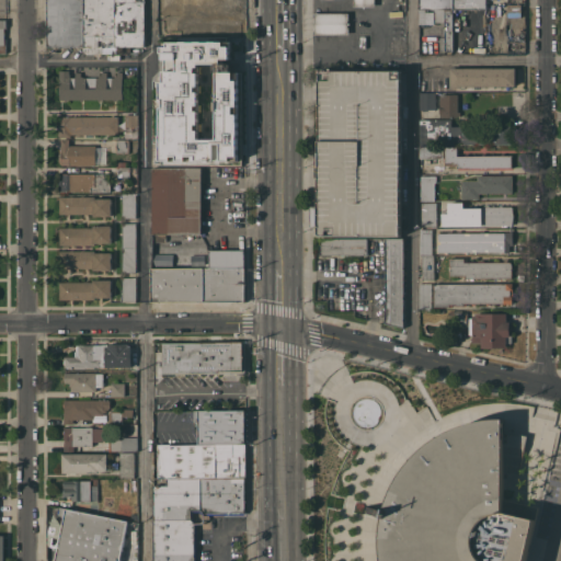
[(84,0),(84,46),(48,46),(48,0),(84,0)]
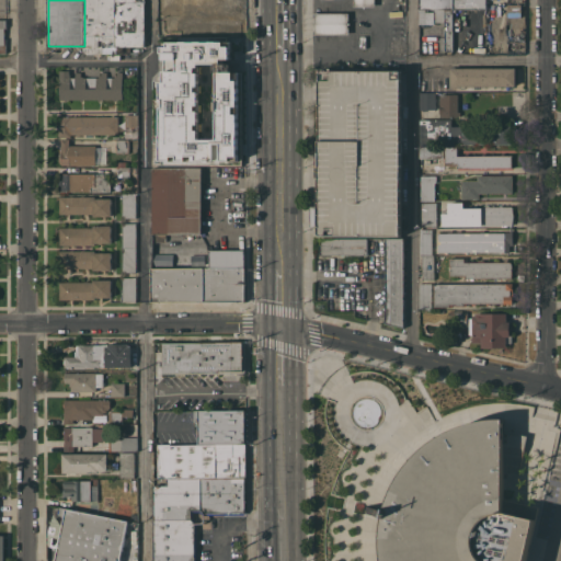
[(84,0),(115,0),(115,53),(84,53),(84,46),(84,0)]
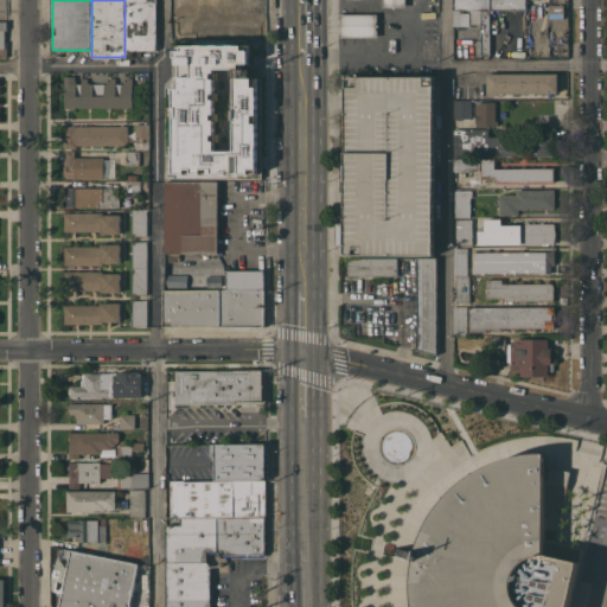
[(125,0),(157,0),(157,50),(141,50),(141,57),(125,57),(125,0)]
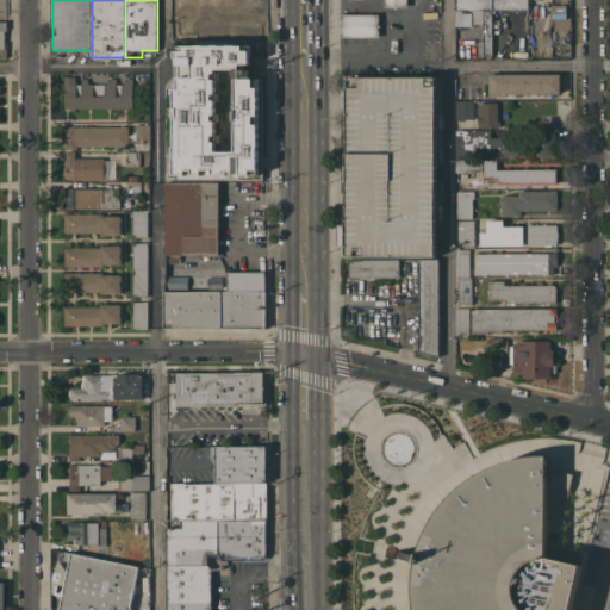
[(253,0),(253,11),(209,11),(209,0),(253,0)]
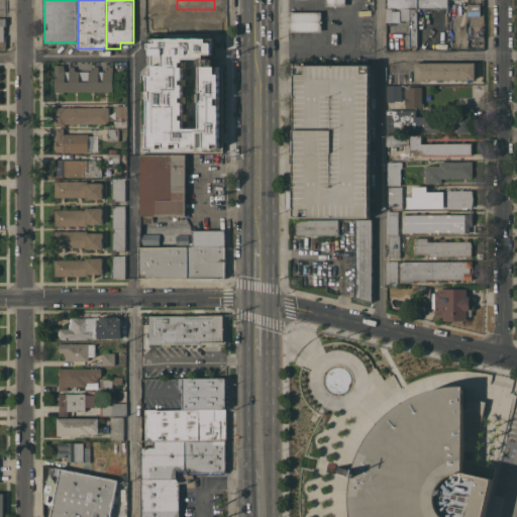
[(417,0),(417,8),(417,46),(406,47),(405,34),(410,34),(410,20),(400,20),(400,21),(388,21),(388,0),(417,0)]
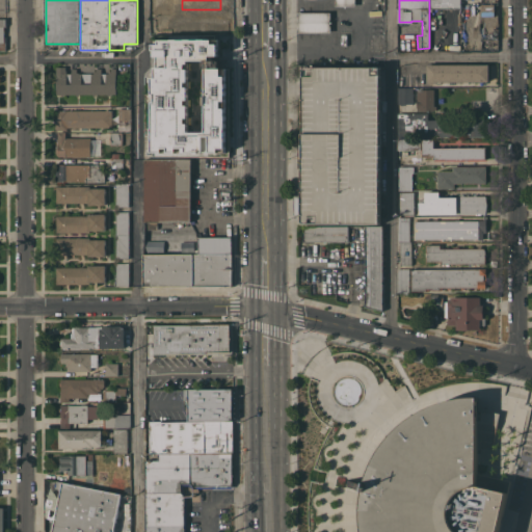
[(461,0),(461,8),(429,8),(429,0),(461,0)]
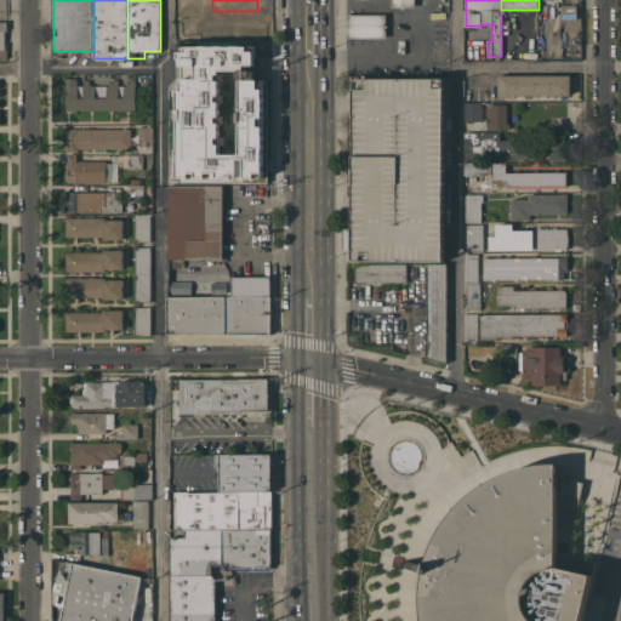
[(386,15),(386,38),(348,38),(348,15),(386,15)]
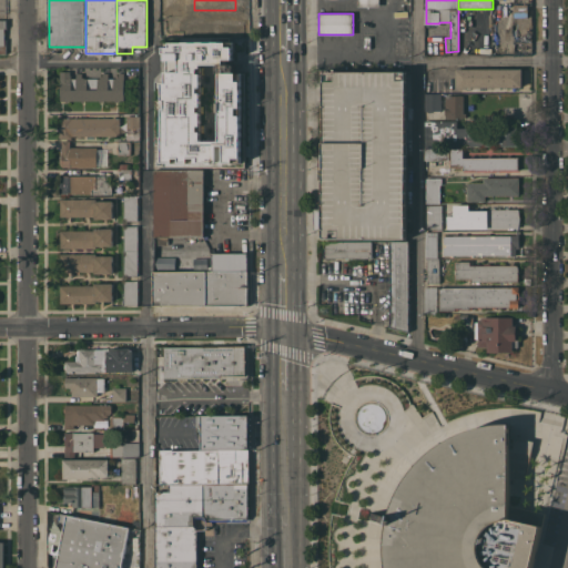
[(249,36),(232,36),(184,37),(184,20),(235,19),(247,27),(249,30),(249,36)]
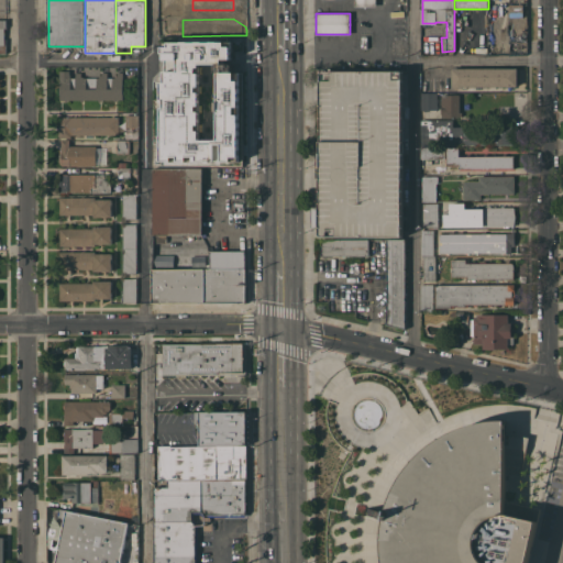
[(223,58),(230,58),(230,35),(246,35),(247,35),(247,69),(245,69),(223,69),(223,58)]
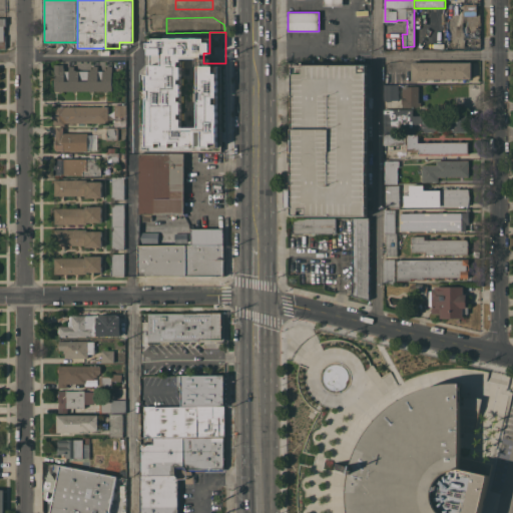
[(472,78),(468,78),(468,79),(466,79),(466,78),(425,78),(425,79),(412,79),(412,62),(472,61),(472,78)]
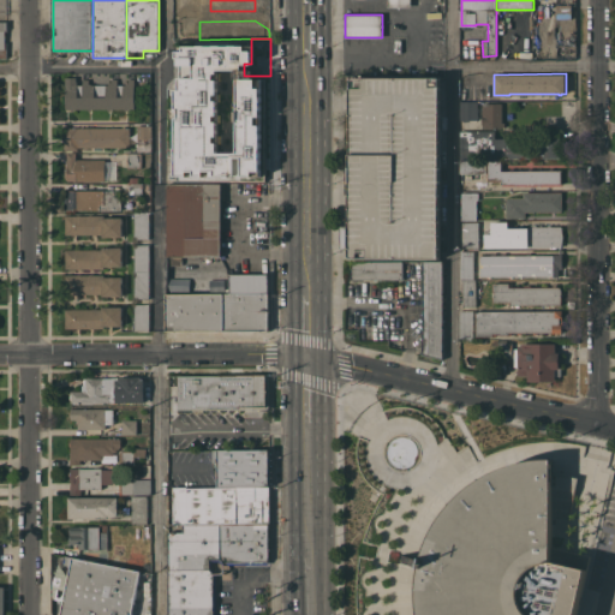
[(268,76),(269,111),(262,111),(262,108),(234,109),(234,112),(167,112),(167,84),(174,77),(244,76),(268,76)]
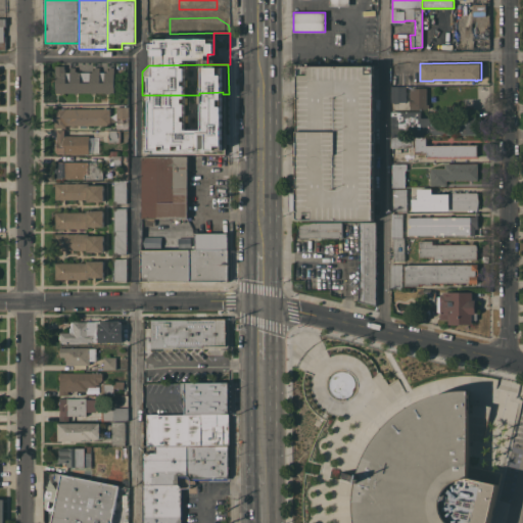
[(109,92),(109,94),(106,94),(106,92),(95,93),(95,94),(92,94),(92,92),(79,92),(79,94),(76,94),(76,92),(63,93),(63,94),(61,94),(60,93),(56,93),(56,65),(65,65),(65,69),(65,72),(70,72),(70,67),(76,67),(76,70),(78,70),(78,72),(81,72),(81,73),(90,73),(90,72),(92,72),(92,70),(95,70),(94,67),(100,67),(100,72),(104,72),(107,72),(107,70),(109,70),(109,67),(109,66),(114,66),(114,92),(109,92)]
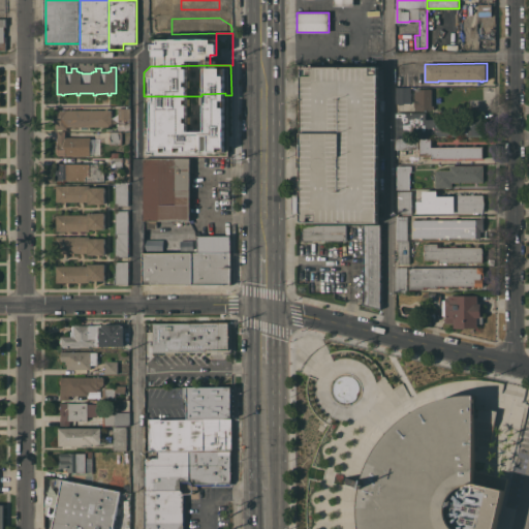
[(379,222),(302,222),(302,213),(297,213),(297,195),(302,195),(302,66),(379,66),(379,222)]
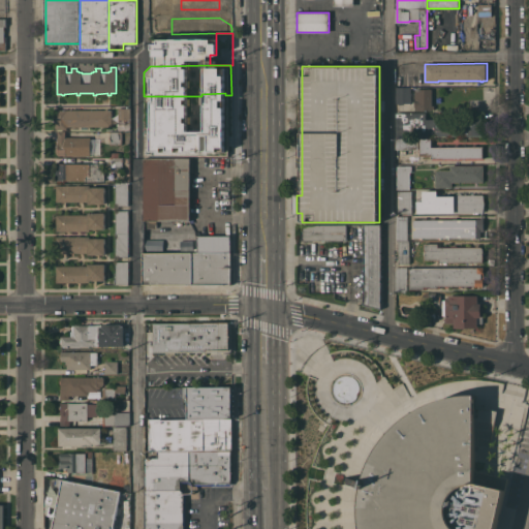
[(411,103),(398,103),(398,87),(410,87),(411,103)]
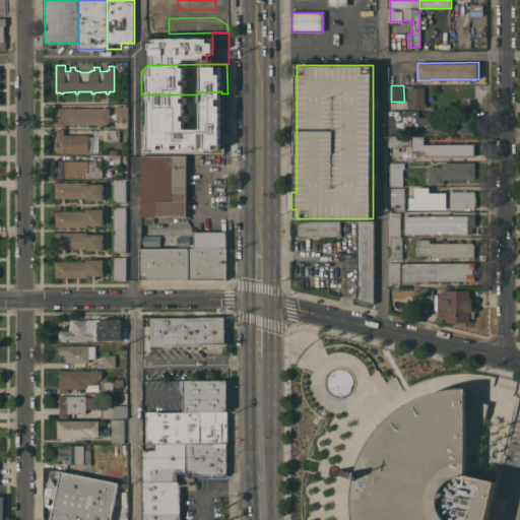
[(425,103),(427,103),(427,108),(425,108),(407,109),(407,105),(407,98),(408,98),(408,87),(410,87),(425,86),(425,103)]
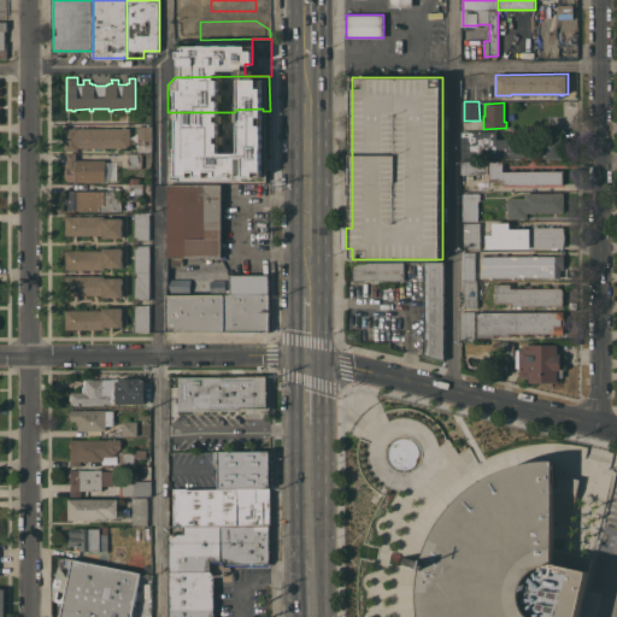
[(152,151),(137,151),(137,125),(152,125),(152,151)]
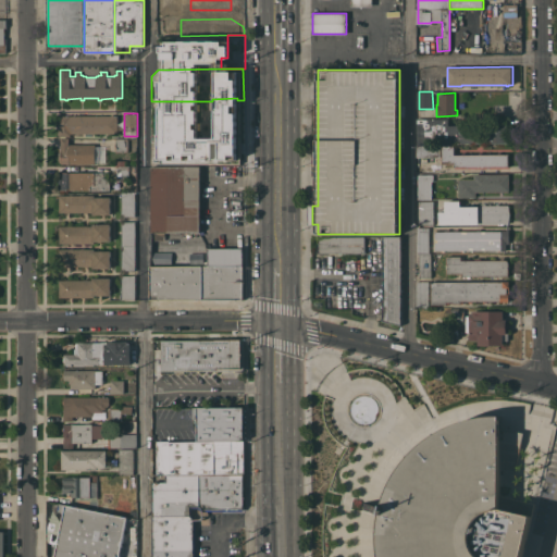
[(118,133),(72,133),(72,136),(60,136),(60,115),(118,115),(118,133)]
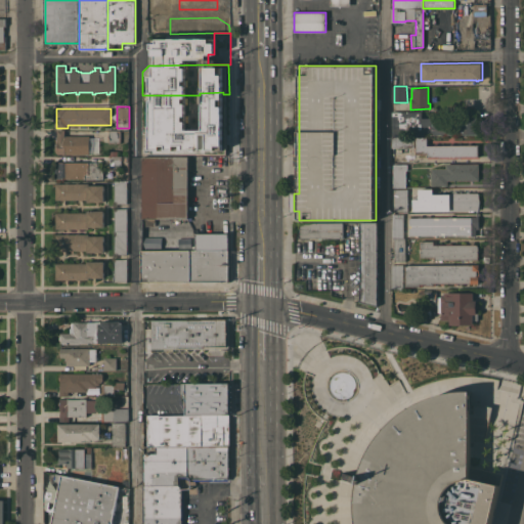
[(393,112),(424,112),(424,118),(479,117),(478,134),(413,135),(413,137),(393,137),(393,112)]
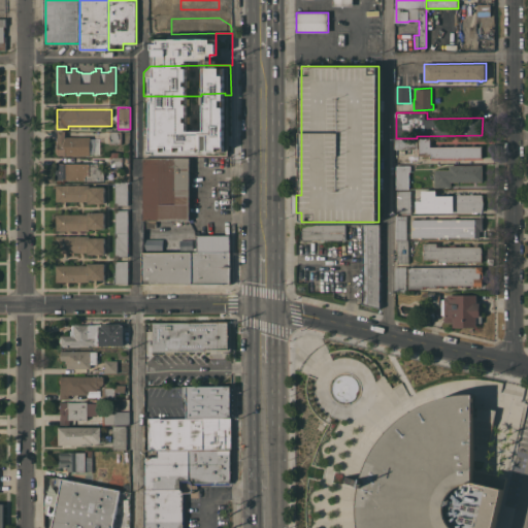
[(143,127),(166,127),(167,131),(182,131),(182,127),(231,126),(232,156),(208,156),(194,156),(182,156),(182,150),(172,150),(172,154),(161,154),(161,156),(143,157),(143,127)]
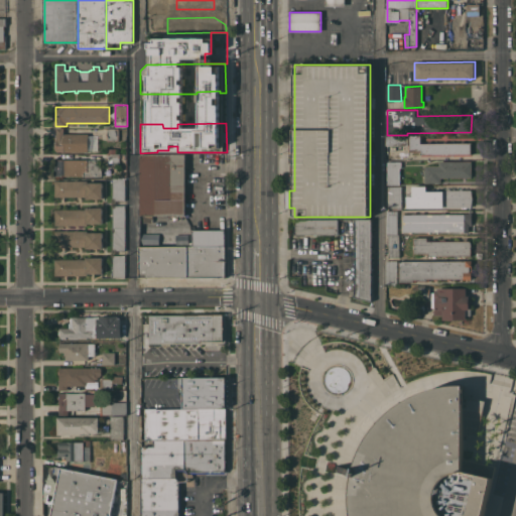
[(119,140),(108,140),(108,128),(119,128),(119,140)]
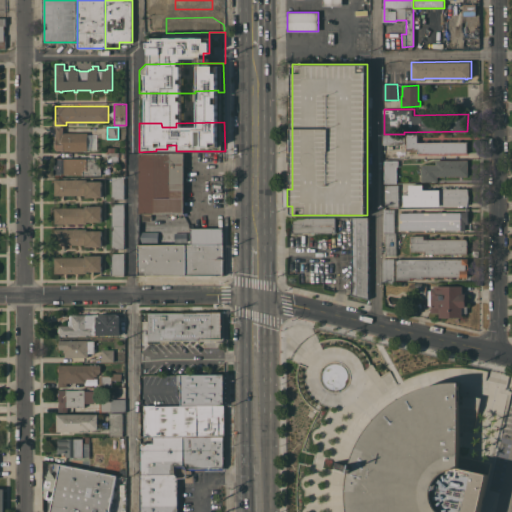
[(64,128),(64,132),(88,132),(88,135),(97,136),(97,148),(88,148),(88,150),(57,150),(56,149),(55,147),(54,146),(54,144),(54,142),(55,140),(55,139),(56,138),(56,128),(64,128)]
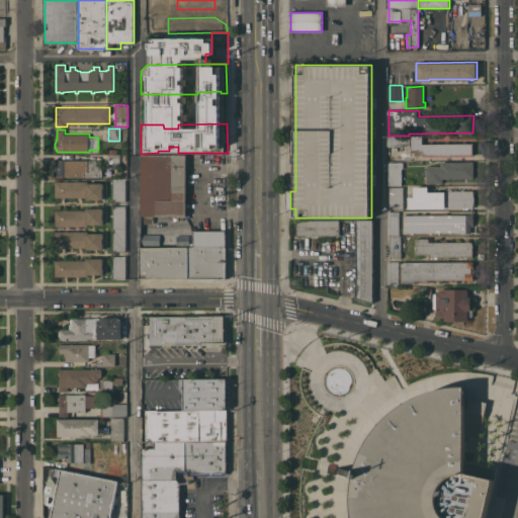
[(409,136),(409,146),(389,146),(389,136),(409,136)]
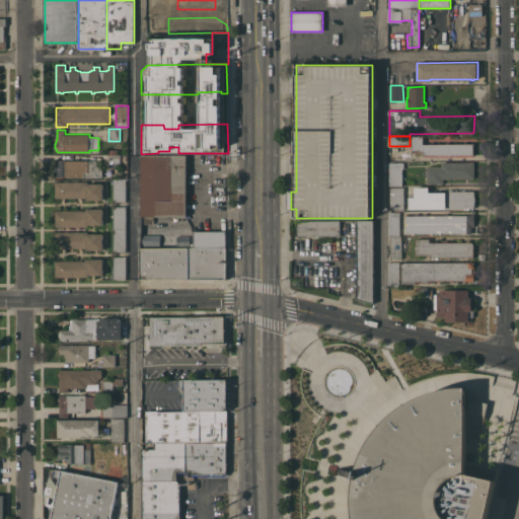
[(424,144),(473,143),(473,155),(423,155),(423,152),(412,152),(412,136),(424,136),(424,144)]
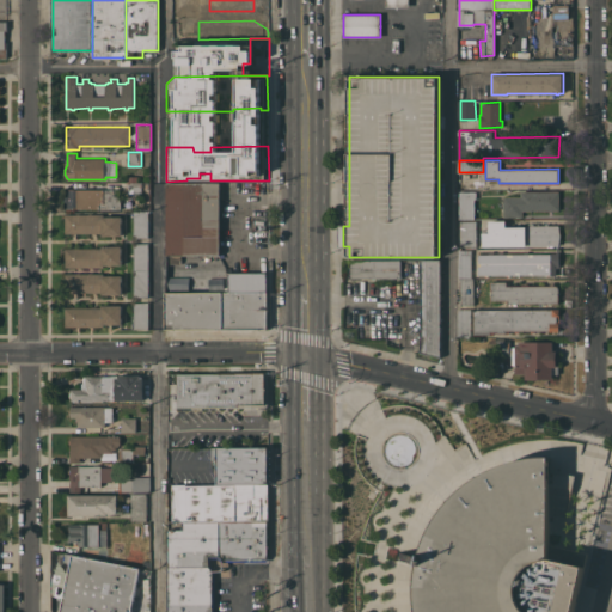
[(141,182),(141,196),(133,196),(133,208),(65,208),(65,207),(63,207),(63,202),(65,202),(65,200),(63,200),(63,197),(65,197),(65,196),(68,196),(68,189),(116,189),(116,196),(121,196),(128,196),(128,182),(139,182),(141,182)]
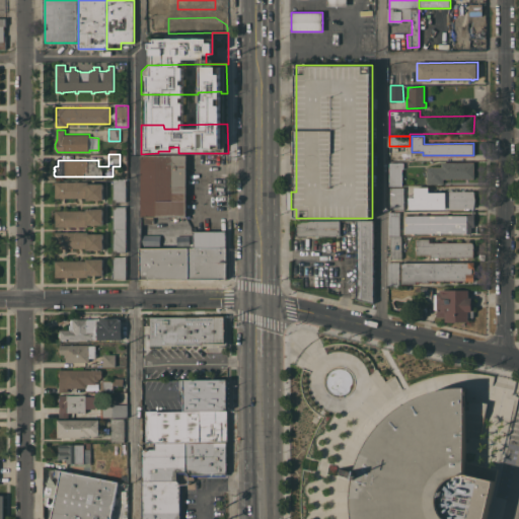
[(141,216),(141,154),(187,154),(187,216),(141,216)]
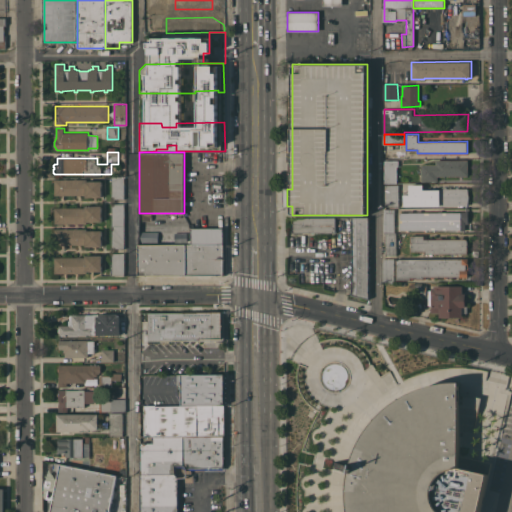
[(384,160),(398,160),(398,166),(397,166),(397,183),(384,183),(384,160)]
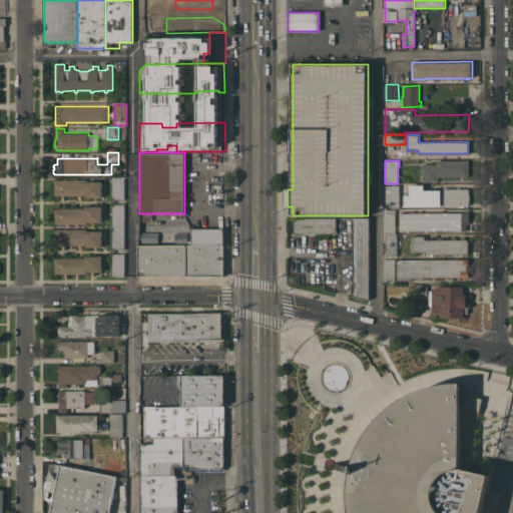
[(469,160),(469,176),(438,176),(438,181),(423,181),(423,164),(437,164),(437,160),(469,160)]
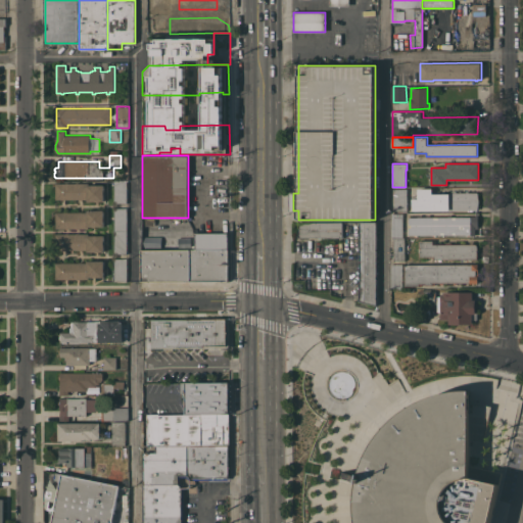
[(127,203),(113,203),(113,181),(127,181),(127,203)]
